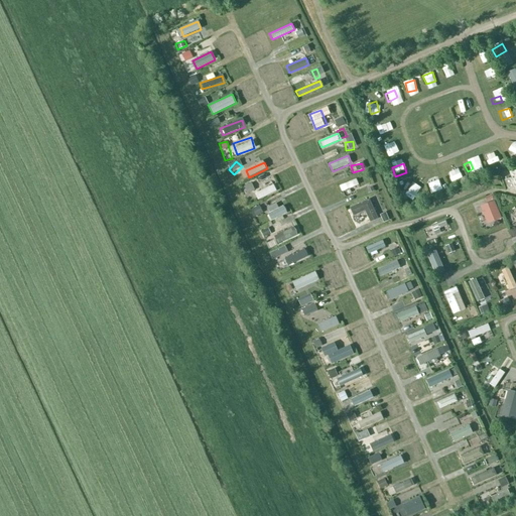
[(515,168),(508,171),(510,177),(503,179),(507,189),(513,186),(515,194),(515,168)]
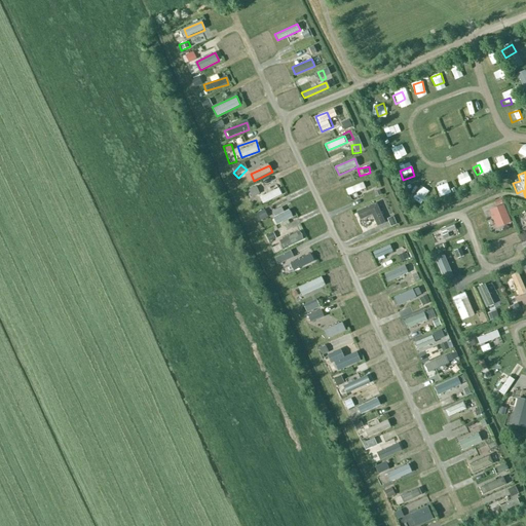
[(344,188),(347,195),(366,189),(363,182),(344,188)]
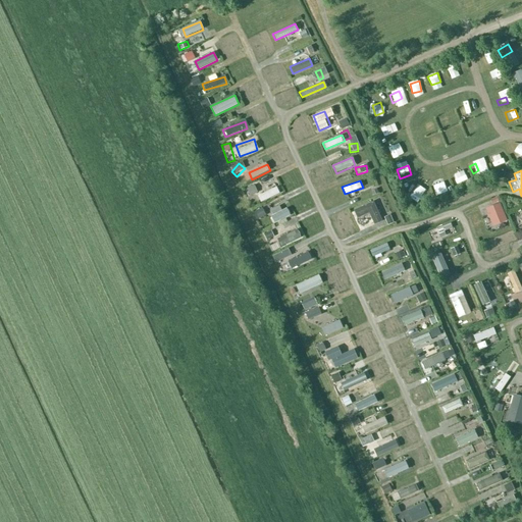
[(417,194),(415,185),(406,187),(409,196),(417,194)]
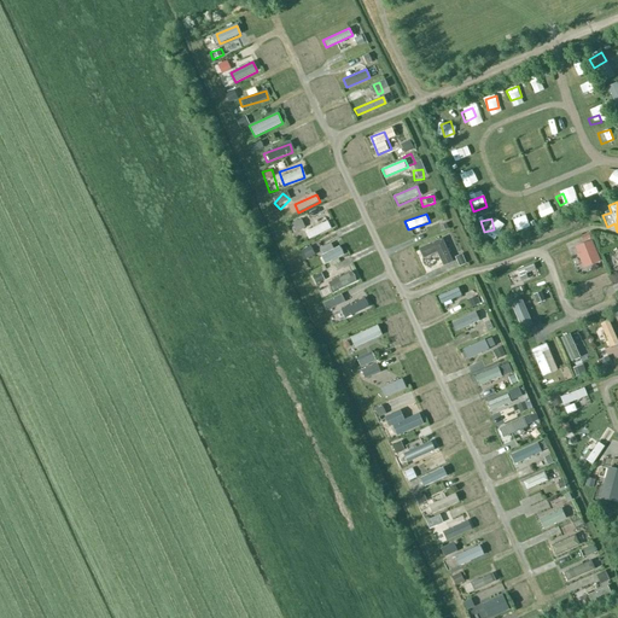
[(295,232),(304,228),(301,220),(291,223),(295,232)]
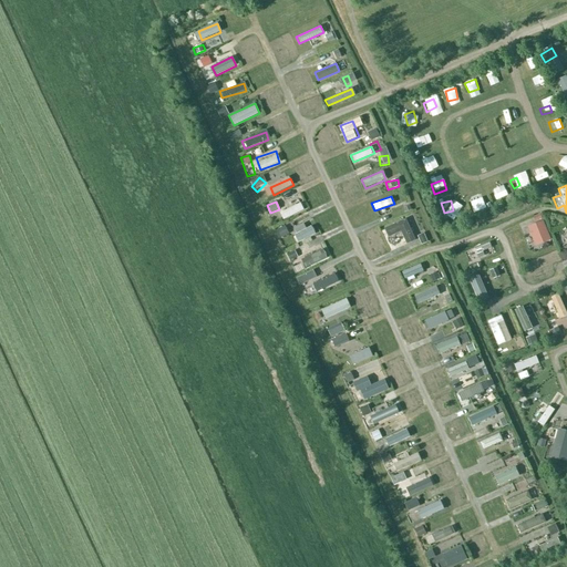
[(286,218),(303,210),(301,204),(282,210),(286,218)]
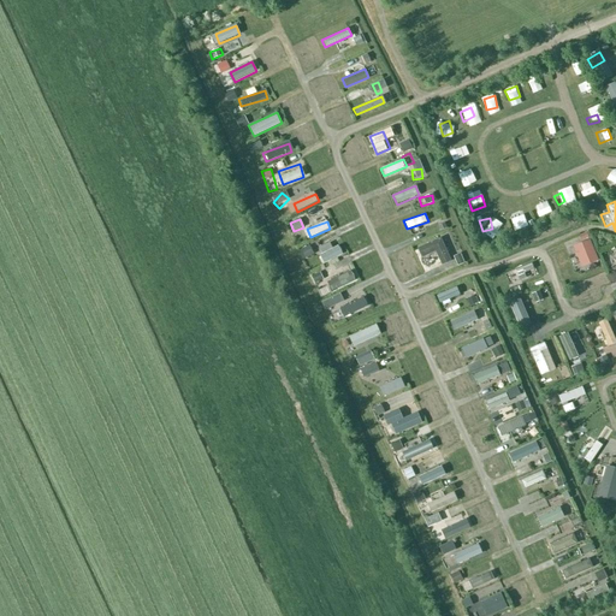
[(561,230),(544,237),(545,242),(563,235),(561,230)]
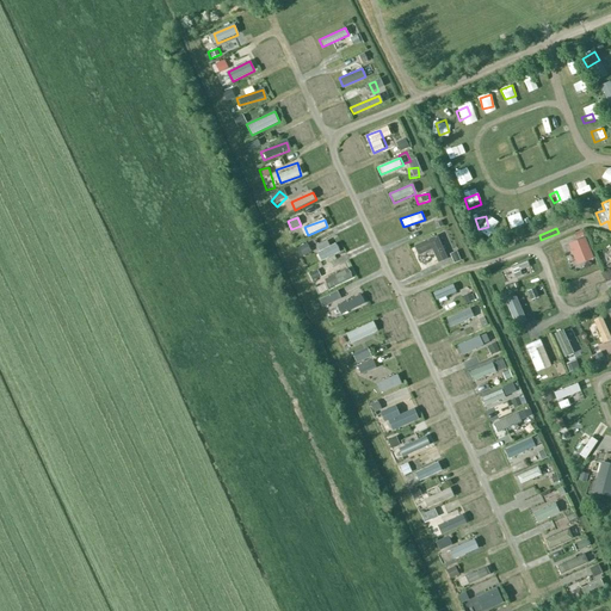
[(432,252),(436,263),(448,259),(443,247),(448,246),(443,233),(413,241),(418,257),(432,252)]
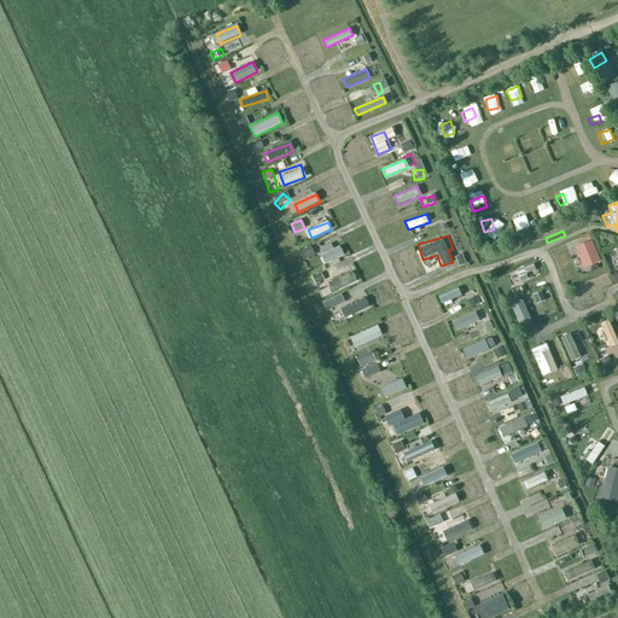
[(590,242),(572,246),(578,268),(596,263),(590,242)]
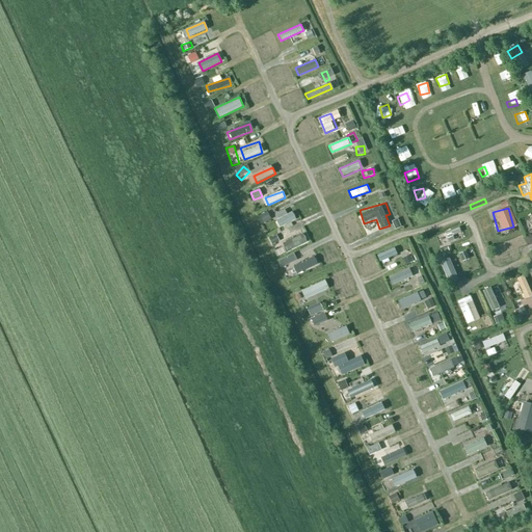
[(259,215),(263,222),(270,218),(266,211),(259,215)]
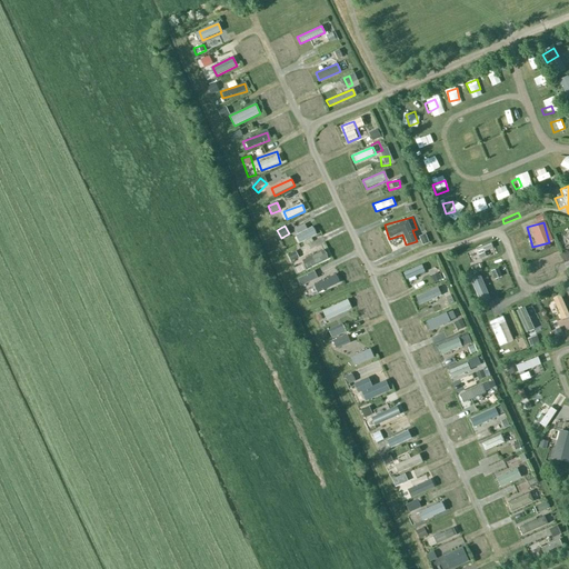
[(317,237),(312,227),(293,236),(301,252),(319,243),(317,237)]
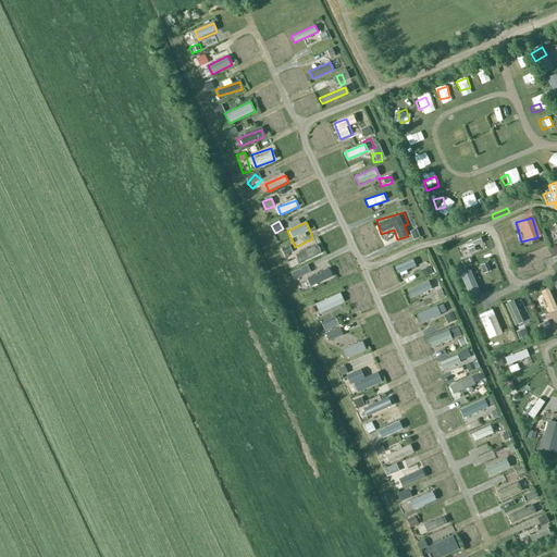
[(407,233),(410,240),(417,238),(413,231),(407,233)]
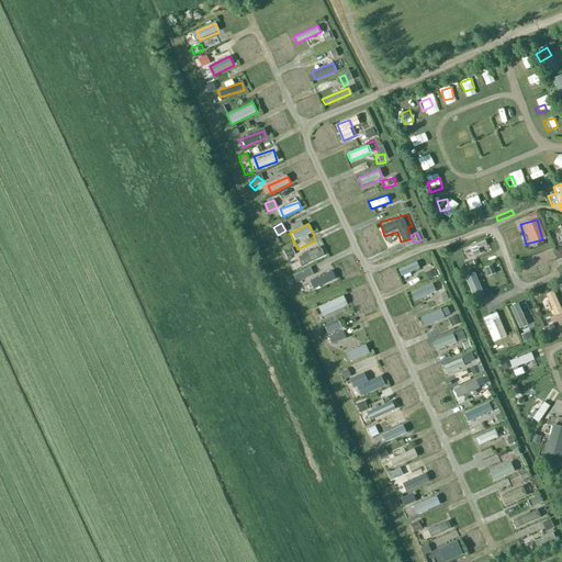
[(470,251),(484,247),(482,242),(468,246),(470,251)]
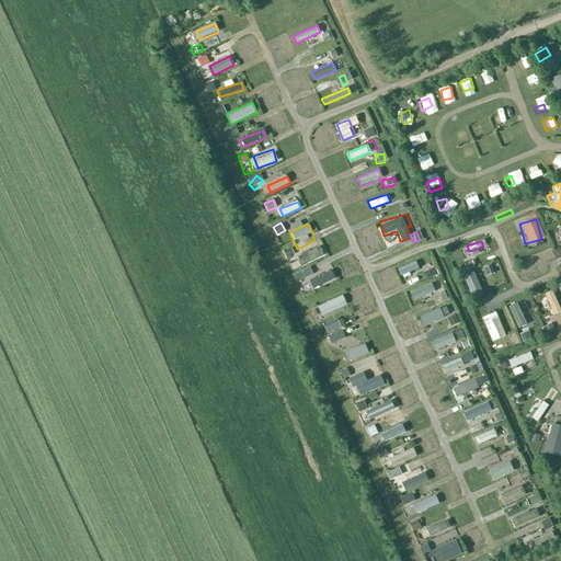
[(319,245),(296,258),(300,266),(323,253),(319,245)]
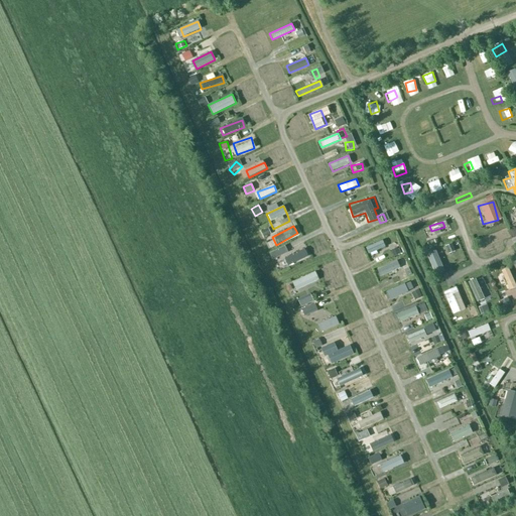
[(260,231),(264,239),(271,235),(267,228),(260,231)]
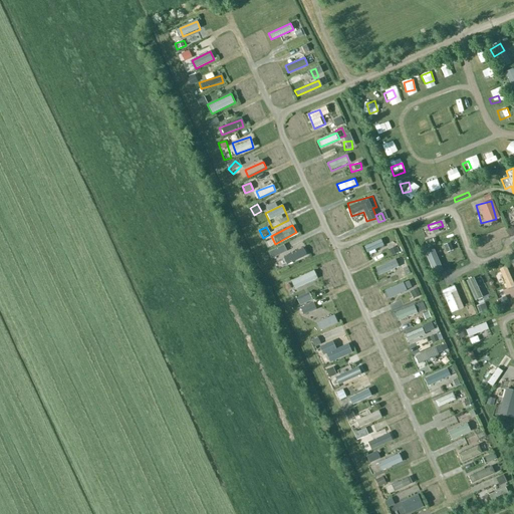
[(425,247),(434,245),(431,236),(422,238),(425,247)]
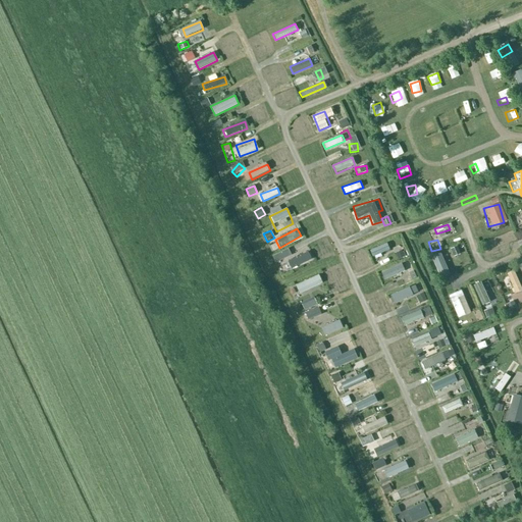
[(370,250),(372,256),(387,250),(385,244),(370,250)]
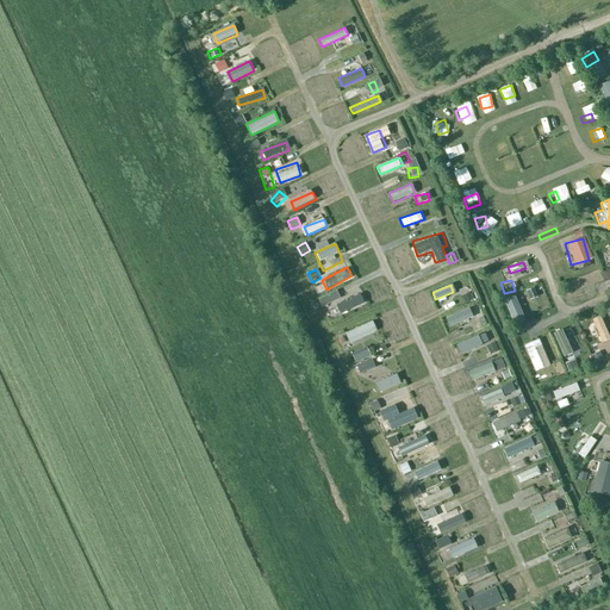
[(341,315),(363,303),(359,293),(336,305),(341,315)]
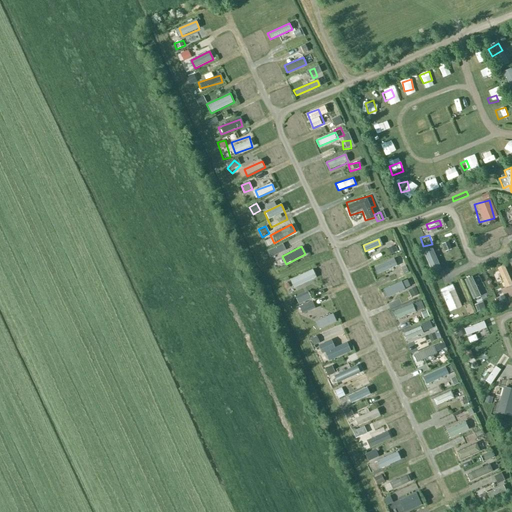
[(426,259),(441,252),(438,246),(423,253),(426,259)]
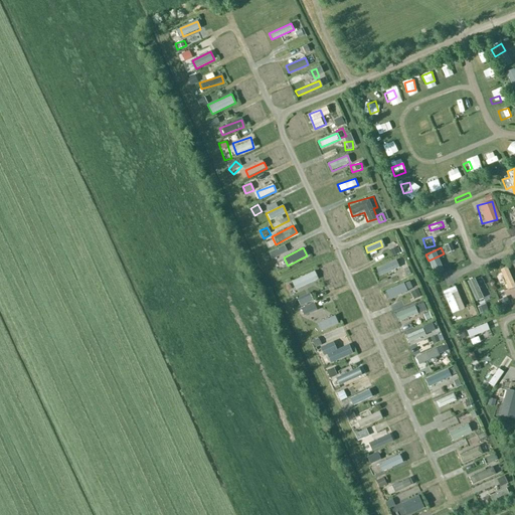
[(391,263),(375,269),(377,276),(394,270),(391,263)]
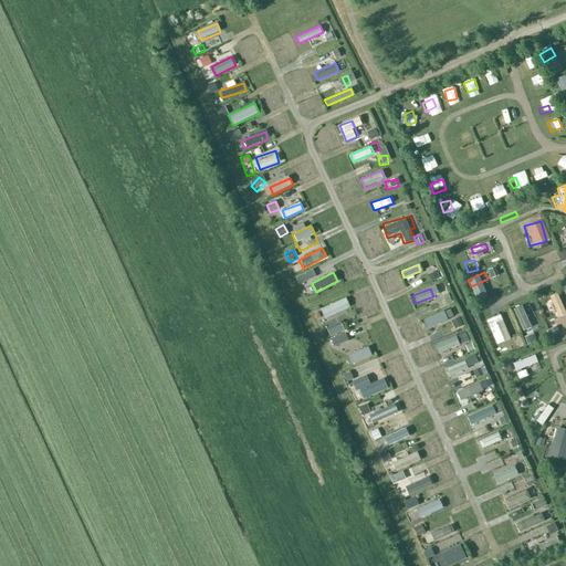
[(554,295),(547,297),(554,313),(561,310),(554,295)]
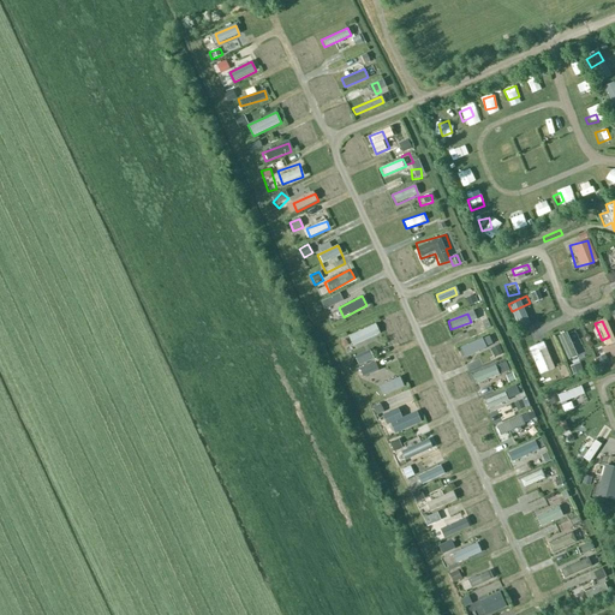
[(375,323),(347,335),(353,348),(381,336),(375,323)]
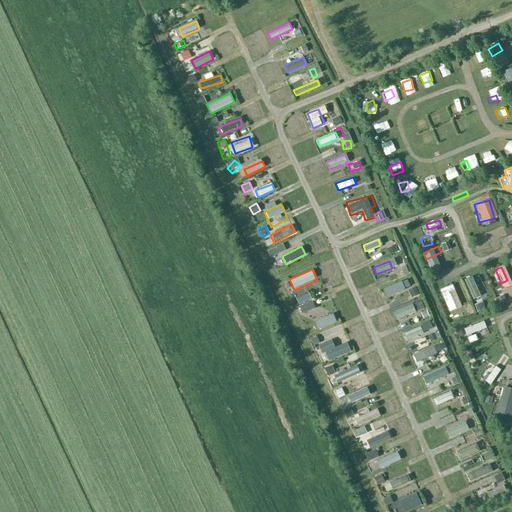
[(385,277),(374,281),(376,286),(387,282),(385,277)]
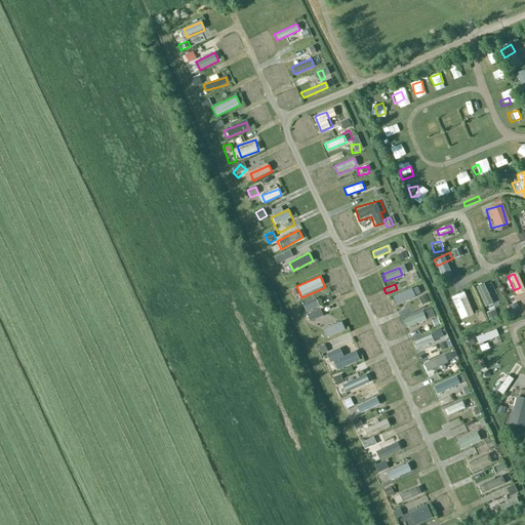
[(492,284),(485,287),(491,303),(498,300),(492,284)]
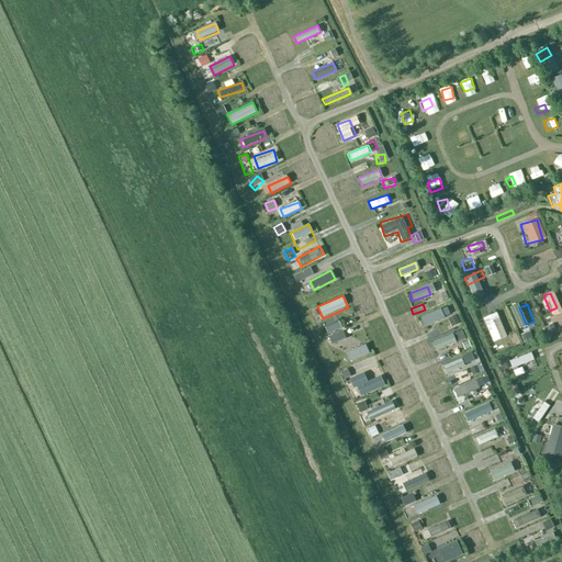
[(423,325),(442,317),(439,310),(420,317),(423,325)]
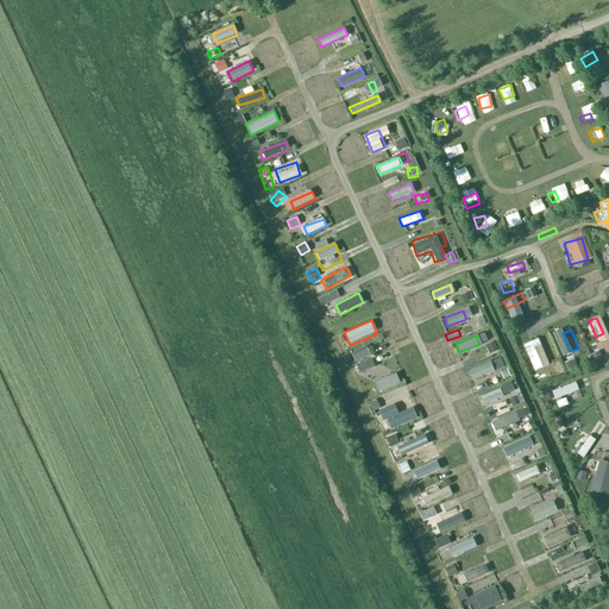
[(522,344),(532,371),(545,366),(537,339),(522,344)]
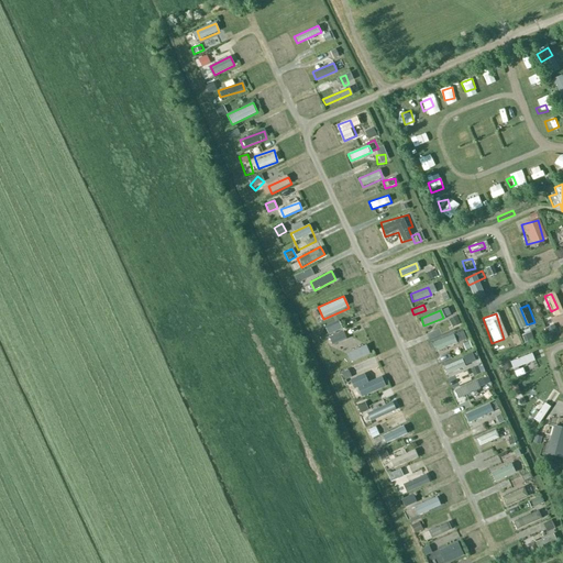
[(446,319),(449,328),(456,326),(453,317),(446,319)]
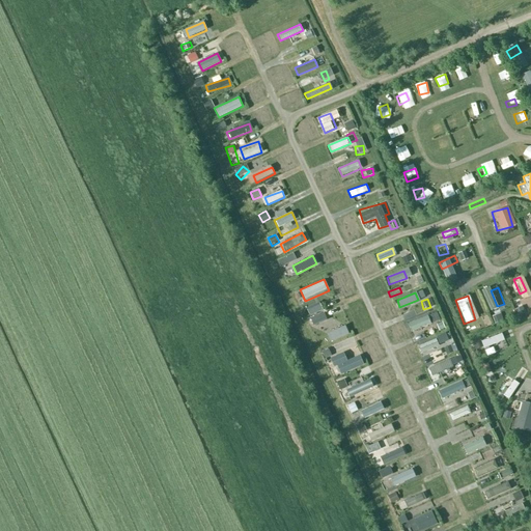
[(303,311),(306,316),(312,313),(309,308),(303,311)]
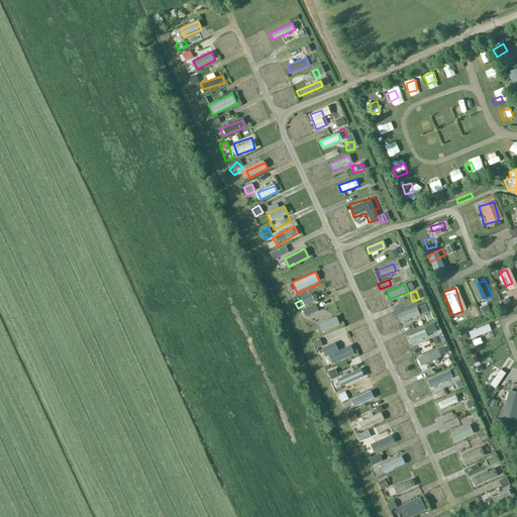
[(419,313),(426,310),(423,303),(416,306),(419,313)]
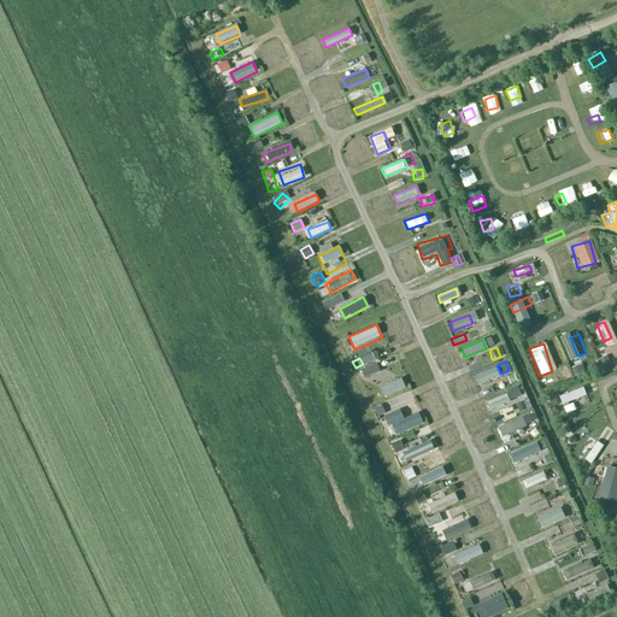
[(472,376),(477,391),(489,386),(492,391),(505,386),(497,366),(472,376)]
